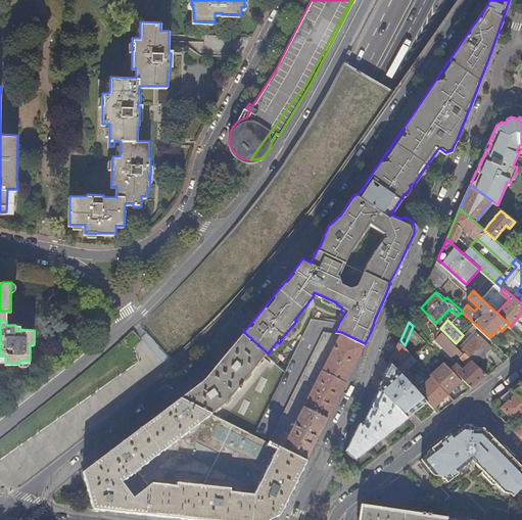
[(464,356),(466,353),(456,343),(440,328),(435,332),(437,335),(434,338),(457,360),(462,355),(464,356)]
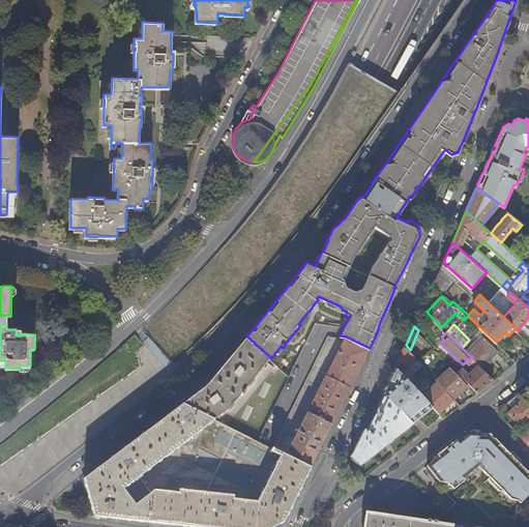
[(306,383),(275,446),(312,465),(370,348),(346,337),(340,335),(330,334),(306,383)]
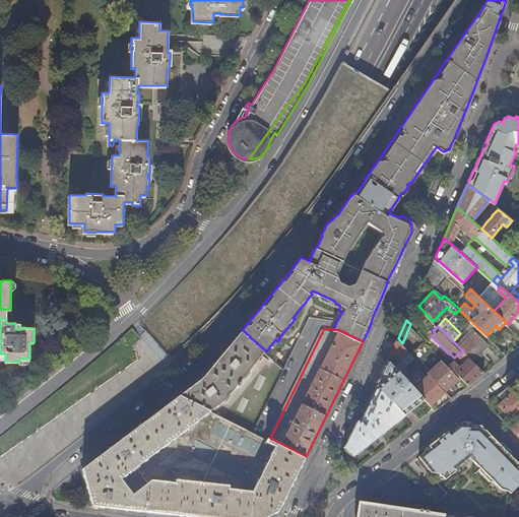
[(459,341),(457,343),(468,356),(468,357),(472,361),(482,349),(484,351),(490,346),(488,344),(489,343),(474,329),(461,343),(459,341)]
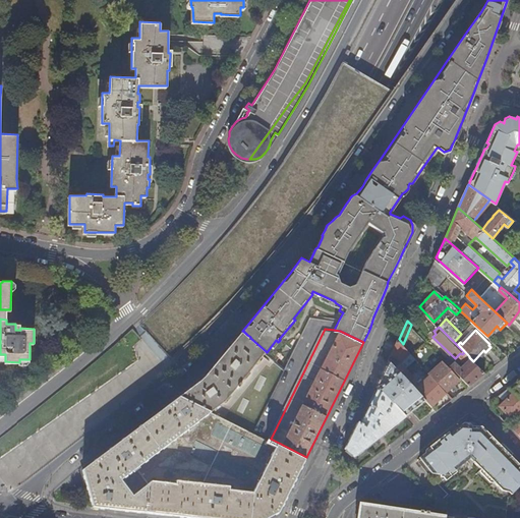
[(243,331),(211,368),(219,376),(192,400),(254,432),(286,368),(285,368),(276,360),(276,359),(266,351),(250,338),(250,337),(247,335),(243,331)]
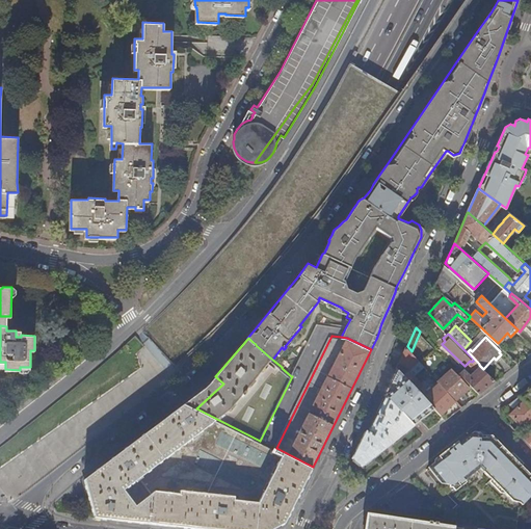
[(406,345),(396,365),(396,366),(409,379),(415,374),(408,369),(419,359),(412,351),(407,346),(406,345)]
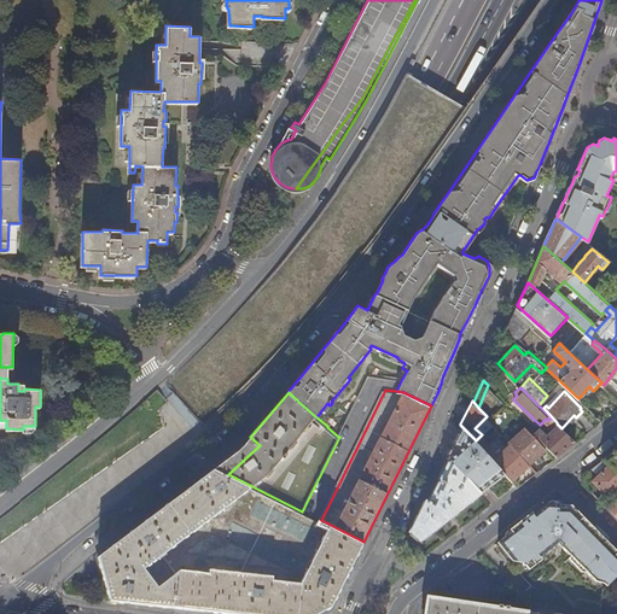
[(452,442),(447,455),(449,457),(478,490),(504,469),(493,457),(483,448),(476,440),(460,425),(460,424),(452,442)]
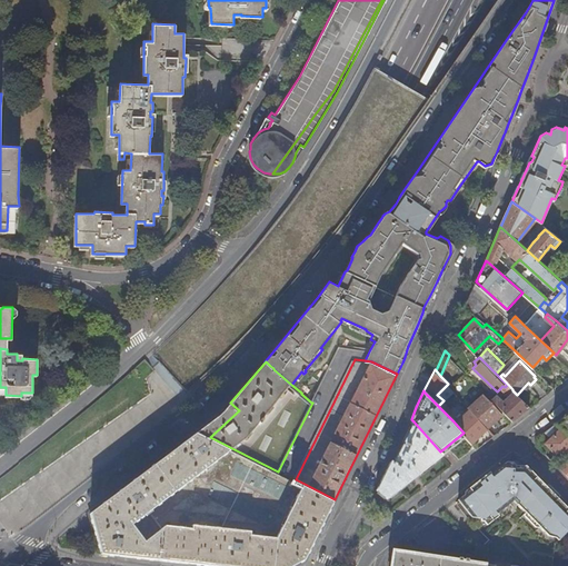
[(514,419),(529,407),(517,395),(512,390),(504,399),(497,393),(496,394),(494,391),(490,395),(501,407),(510,417),(514,419)]
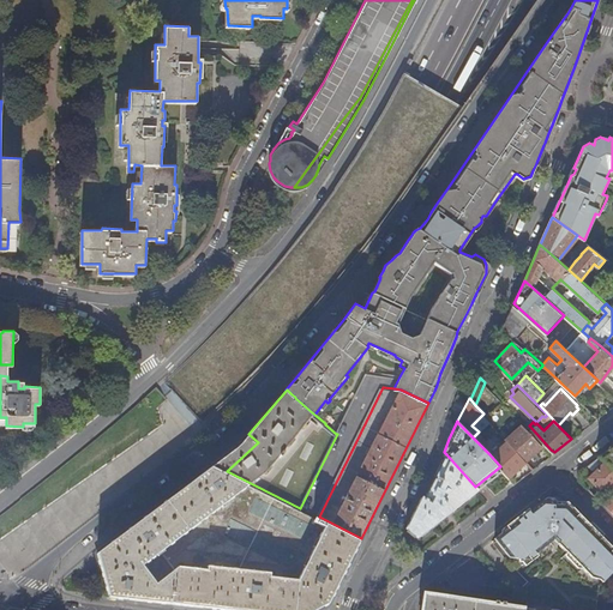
[(522,423),(505,438),(508,440),(527,459),(527,460),(542,446),(544,445),(540,441),(522,423)]
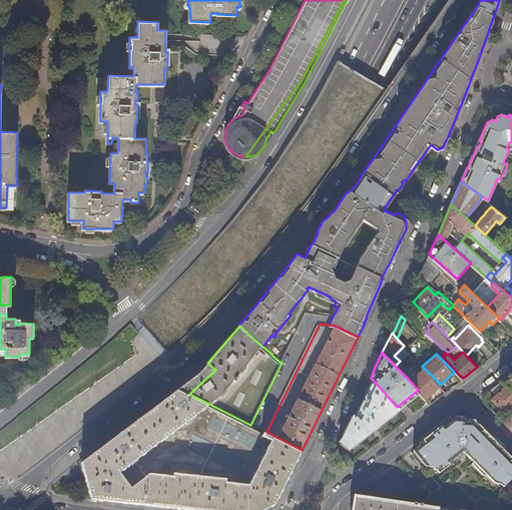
[(400,361),(395,366),(401,372),(406,368),(400,361)]
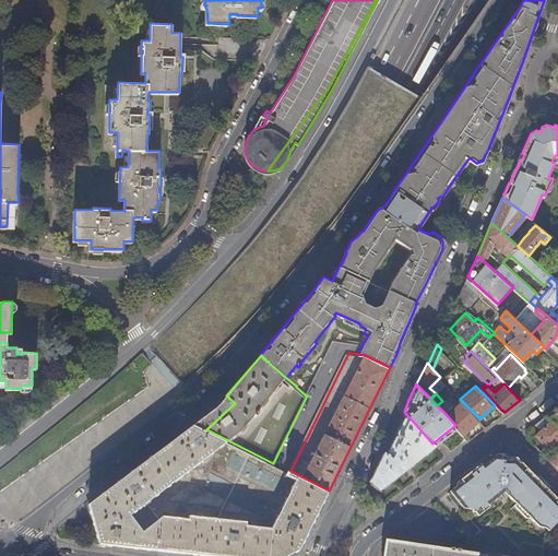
[(226,395),(218,405),(217,406),(190,427),(90,503),(94,518),(98,533),(101,542),(235,555),(283,555),(299,547),(329,491),(291,471),(273,463),(206,429),(235,403),(226,395)]
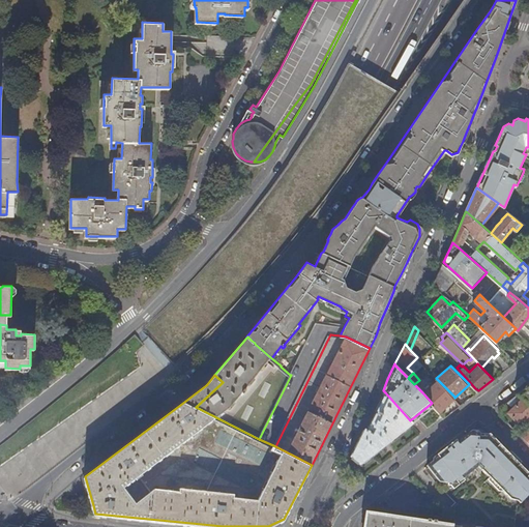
[(472,391),(475,388),(467,379),(466,381),(469,384),(468,385),(471,388),(470,390),(472,391)]
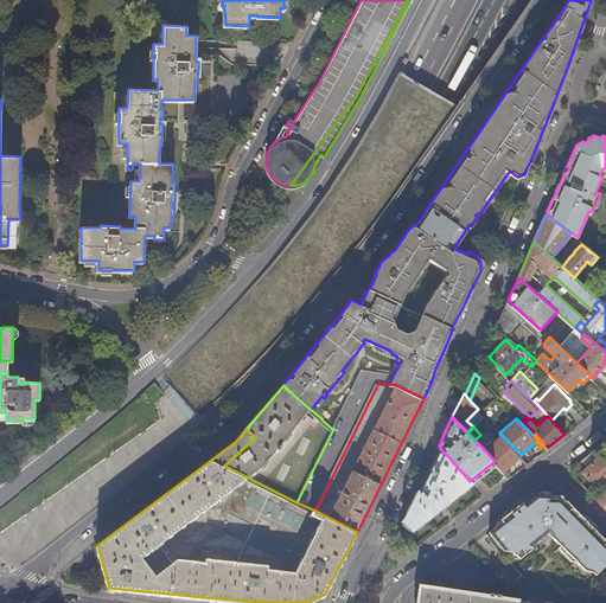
[(495,461),(497,463),(503,470),(521,454),(502,435),(495,441),(493,440),(488,444),(490,447),(488,449),(485,447),(484,449),(495,461)]
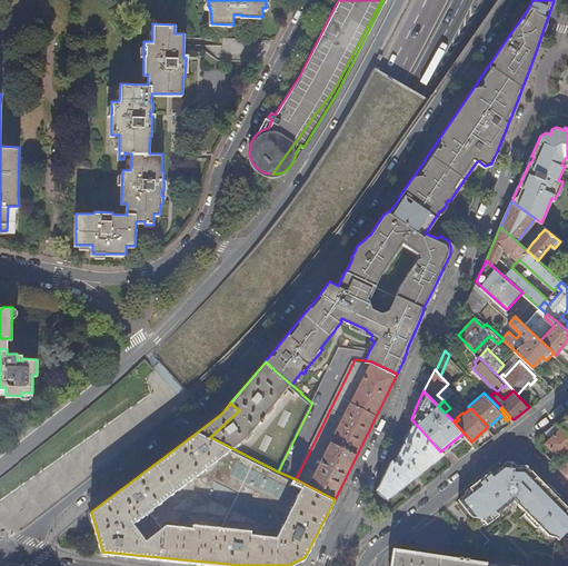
[(567,411),(556,421),(567,433),(567,411)]
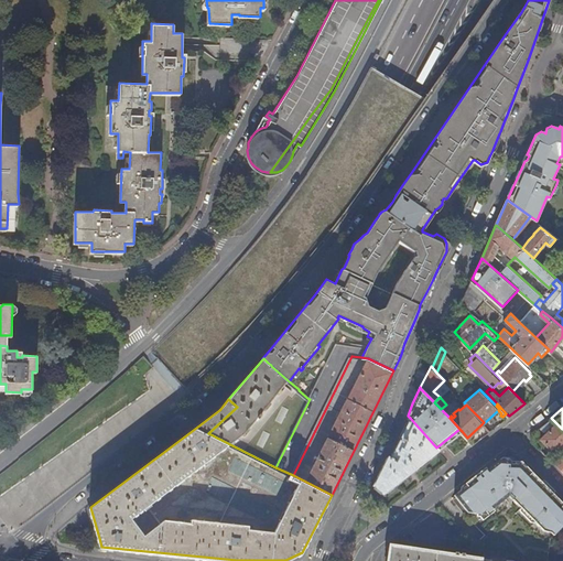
[(390,456),(388,455),(374,484),(385,493),(439,450),(436,448),(410,418),(390,456)]
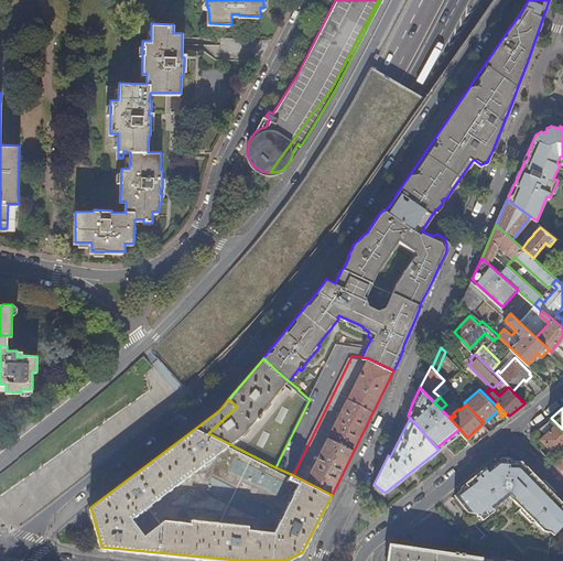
[(562,453),(555,462),(562,470),(562,429),(551,418),(540,427),(547,432),(541,439),(555,453),(562,446),(562,453)]
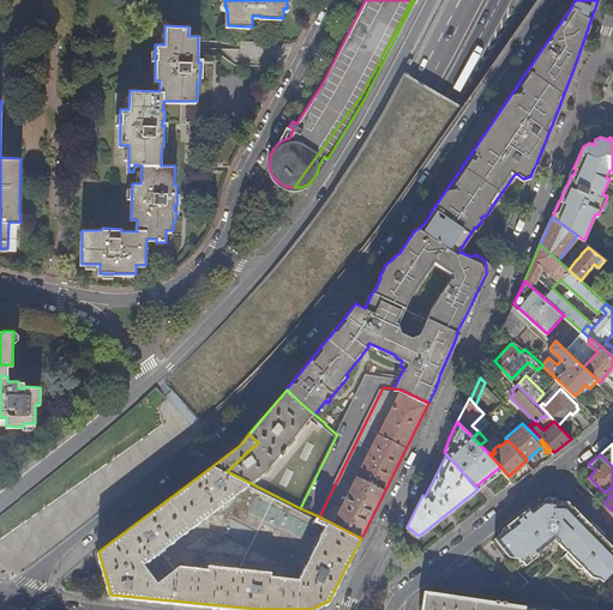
[(500,466),(475,487),(478,489),(503,469),(500,466)]
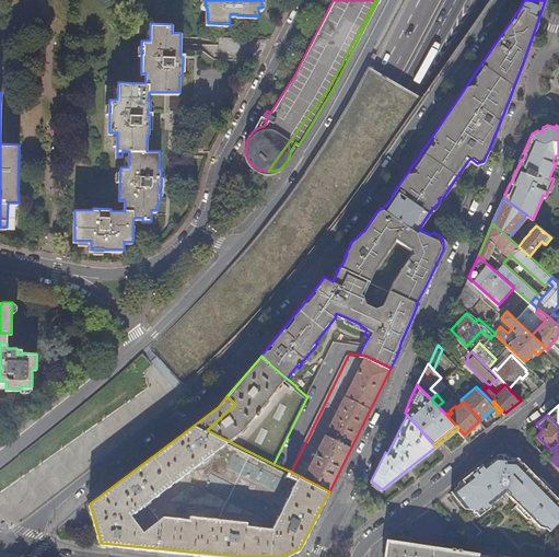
[(558,500),(558,497),(530,467),(526,470),(517,460),(503,459),(499,459),(495,462),(491,459),(452,489),(453,491),(451,494),(462,507),(464,505),(466,507),(482,509),(507,490),(536,521),(539,519),(543,522),(547,522),(551,526),(558,519),(558,500)]
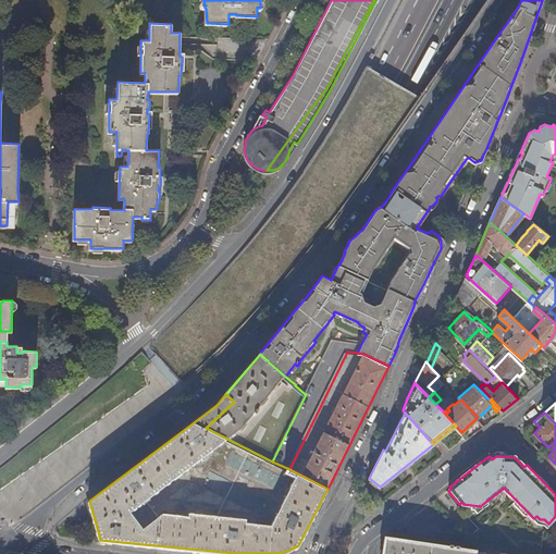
[(476,553),(477,551),(458,548),(456,548),(453,548),(449,546),(386,538),(383,553),(476,553)]
